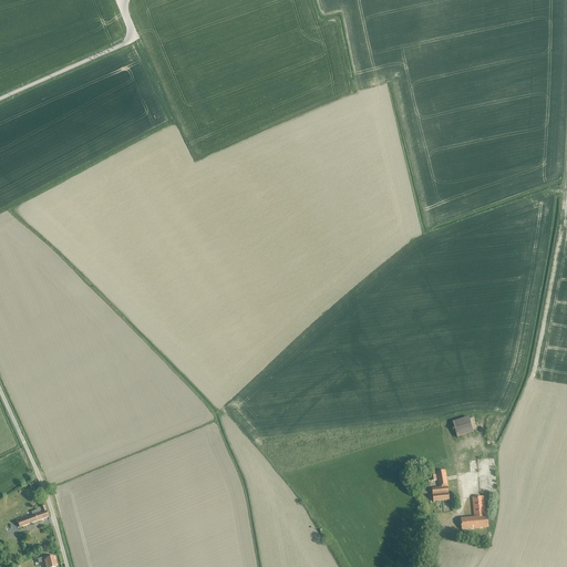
[(478,432),(474,415),(453,422),(457,437),(478,432)]
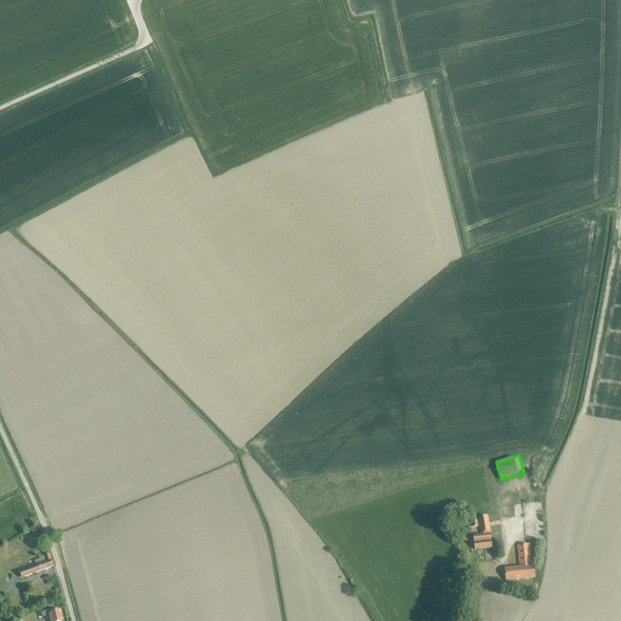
[(474,550),(493,548),(491,534),(488,516),(478,517),(482,535),(473,536),(474,550)]
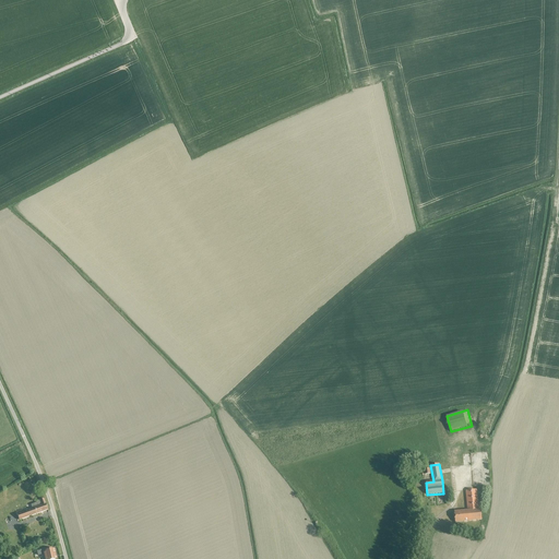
[(455,522),(482,520),(480,509),(478,509),(477,489),(465,490),(467,510),(454,511),(455,522)]
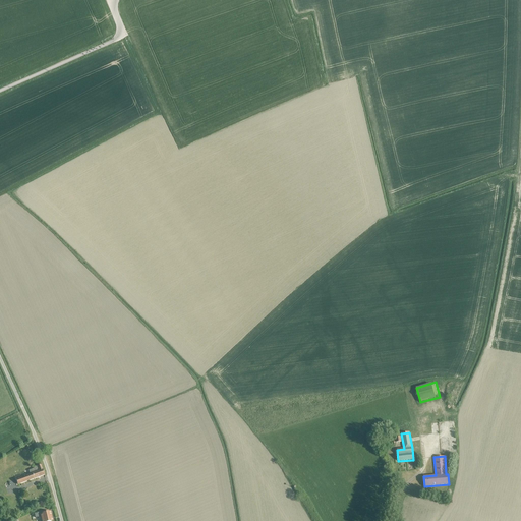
[(44,475),(41,465),(34,467),(34,469),(29,470),(30,474),(21,477),(21,475),(14,477),(17,485),(44,475)]
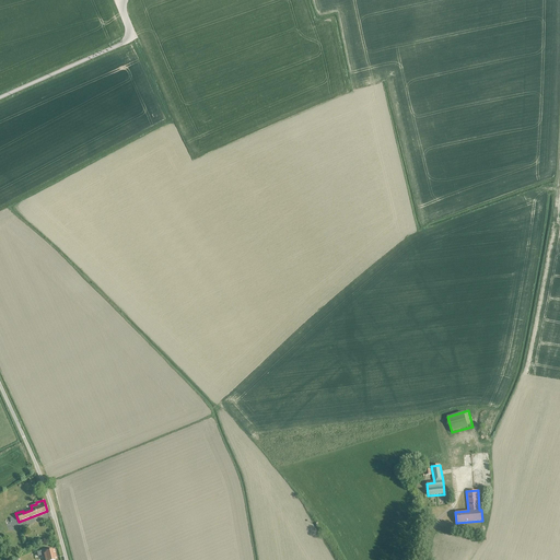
[(48,549),(36,551),(38,557),(44,556),(44,559),(54,559),(53,556),(55,556),(53,550),(49,551),(48,549)]
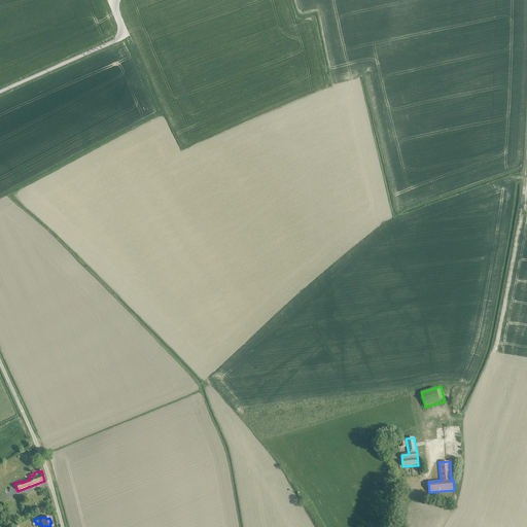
All buildings are outlined.
